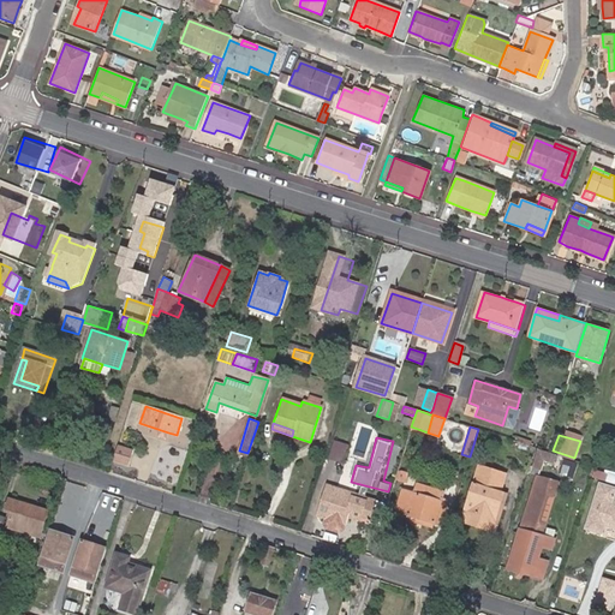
[(135,449),(119,445),(113,460),(130,466),(135,449)]
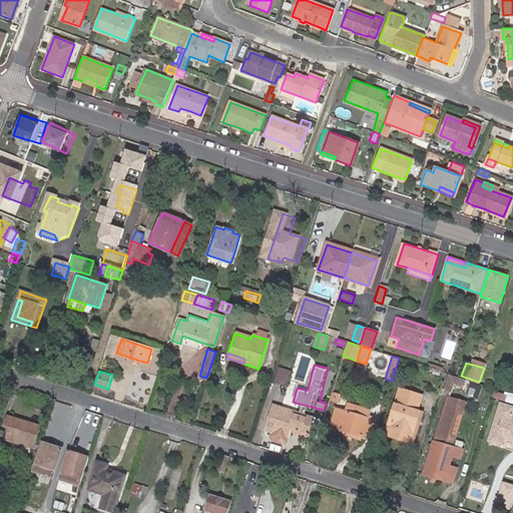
[(449,374),(444,388),(452,390),(454,383),(461,385),(463,379),(449,374)]
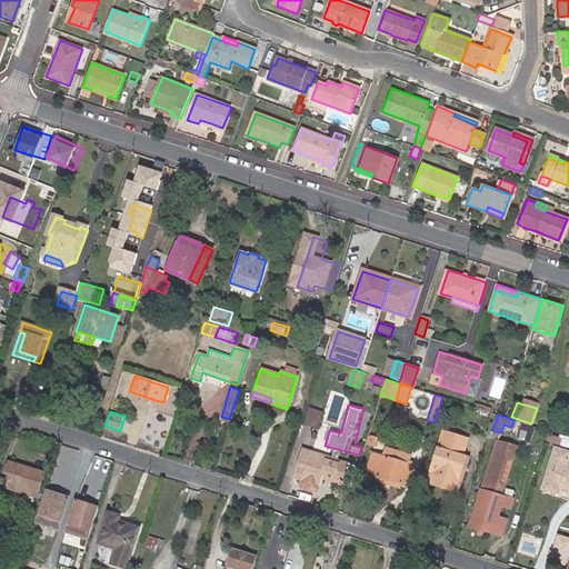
[(522,425),(519,436),(530,440),(533,428),(522,425)]
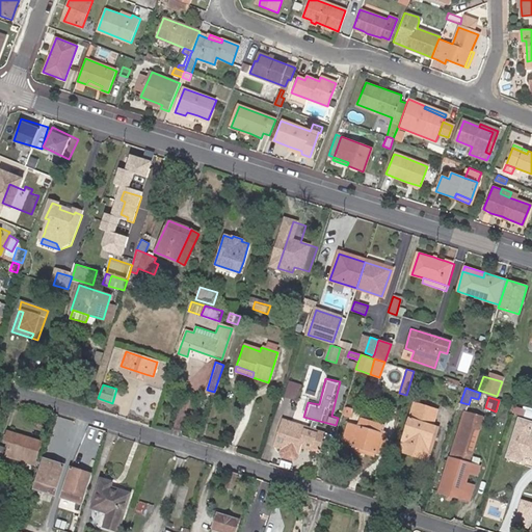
[(415,403),(413,411),(434,419),(436,410),(415,403)]
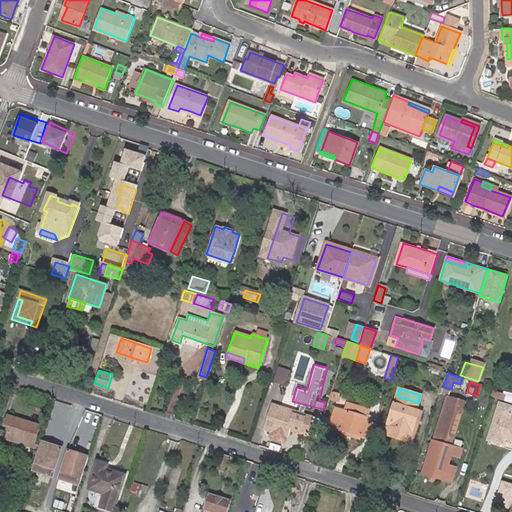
[(492,396),(511,402),(511,393),(494,388),(492,396)]
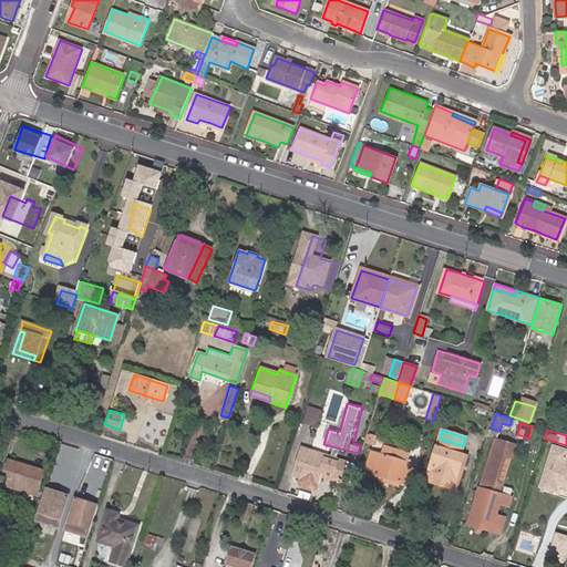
[(375,435),(367,433),(364,441),(373,443),(375,435)]
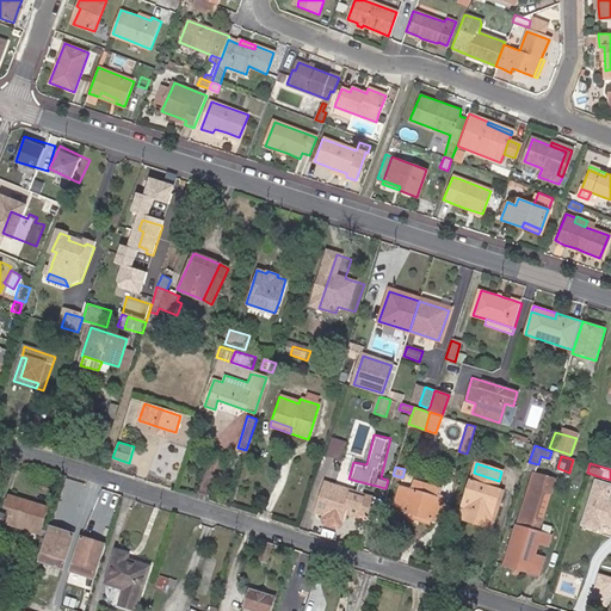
[(474,473),(463,505),(468,506),(463,519),(482,525),(486,513),(493,514),(499,491),(497,489),(499,481),(474,473)]
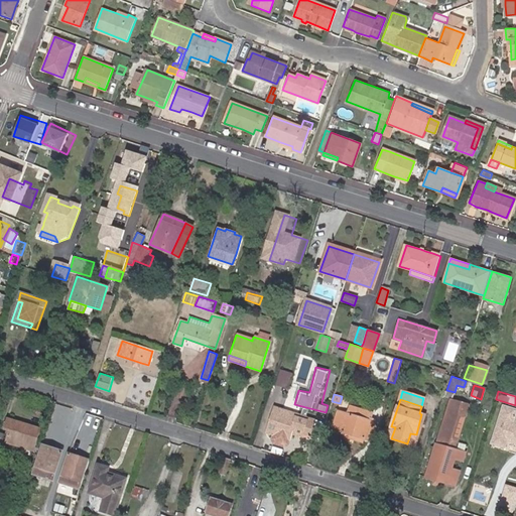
[(436,445),(425,478),(446,485),(446,484),(455,486),(459,472),(450,469),(455,460),(462,463),(465,454),(448,448),(463,403),(450,399),(436,445)]
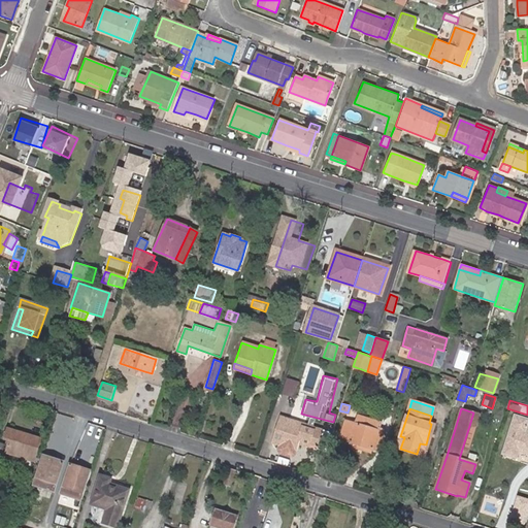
[(381,423),(358,416),(355,423),(345,421),(340,438),(350,441),(370,448),(378,450),(385,430),(380,428),(381,423)]
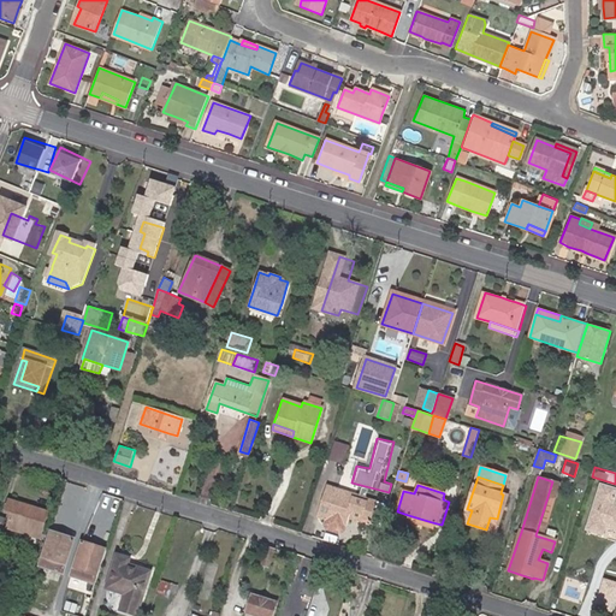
[(615,490),(600,485),(586,528),(602,533),(604,525),(615,527),(615,505),(610,504),(615,490)]
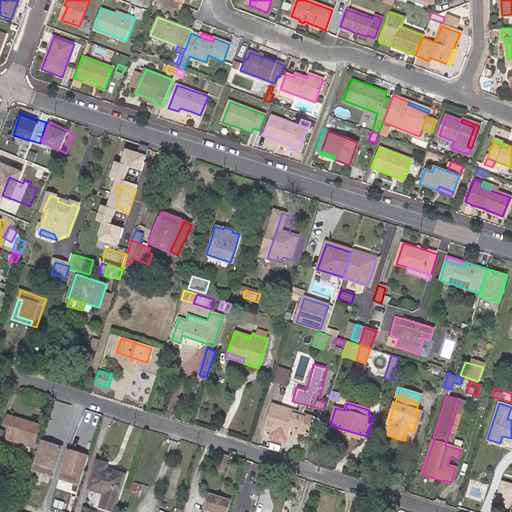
[(295,411),(273,404),(266,425),(265,430),(271,432),(270,436),(272,440),(282,443),(286,441),(287,437),(289,431),(291,427),(295,425),(302,427),(299,434),(307,437),(313,417),(306,414),(305,414),(305,417),(295,413),(296,411),(295,411)]
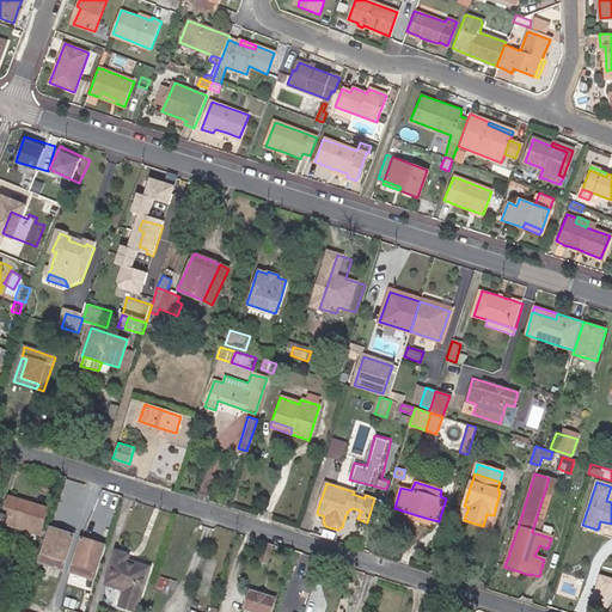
[(354,487),(353,491),(354,491),(353,494),(365,499),(365,495),(366,495),(368,491),(354,487)]
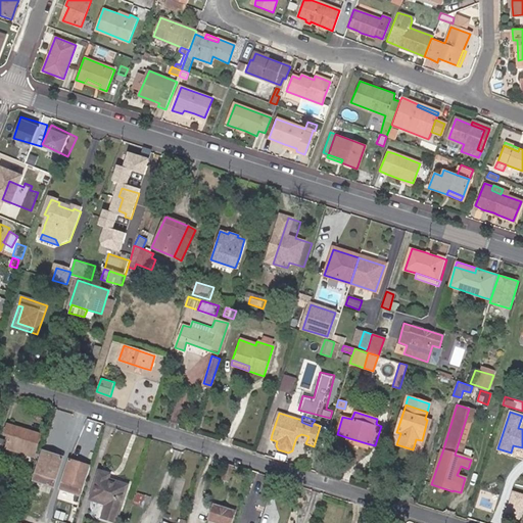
[(431,422),(427,420),(422,440),(416,439),(413,449),(421,453),(431,422)]
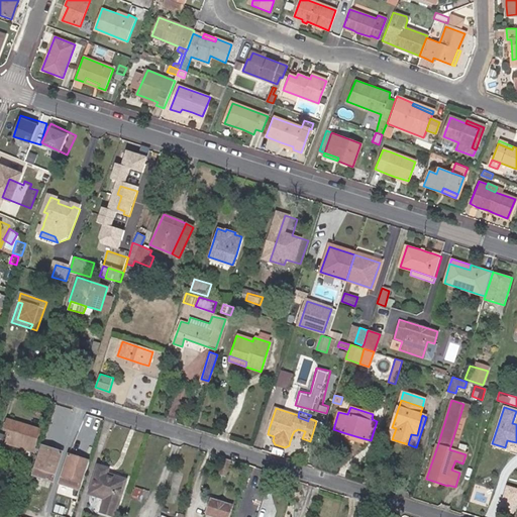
[(33,451),(39,429),(7,418),(4,427),(10,429),(6,442),(33,451)]
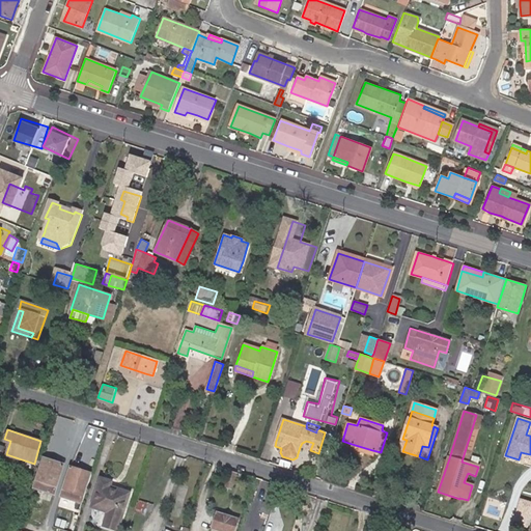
[(300,447),(310,450),(313,443),(306,441),(302,443),(300,447)]
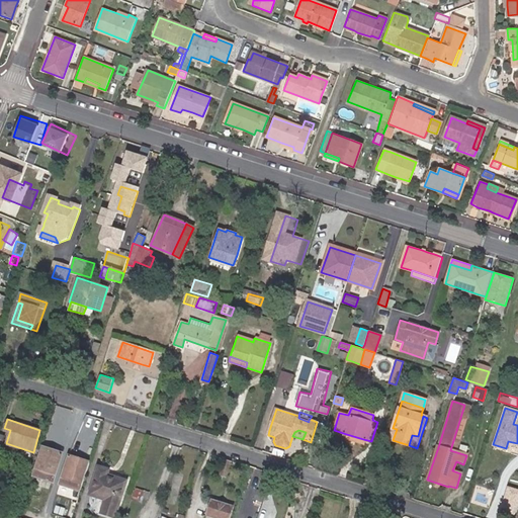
[(363,439),(343,433),(342,437),(362,443),(363,439)]
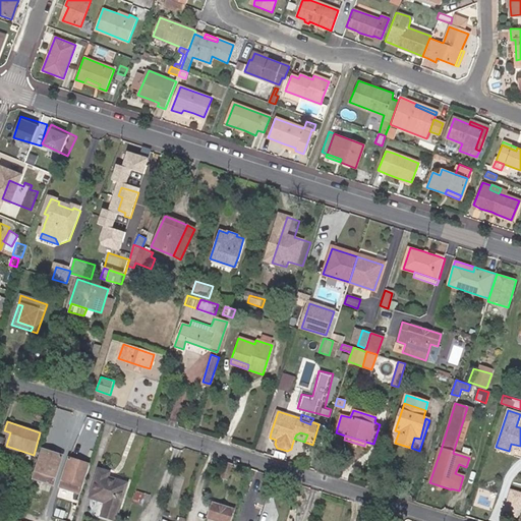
[(411,448),(395,443),(394,447),(410,452),(411,448)]
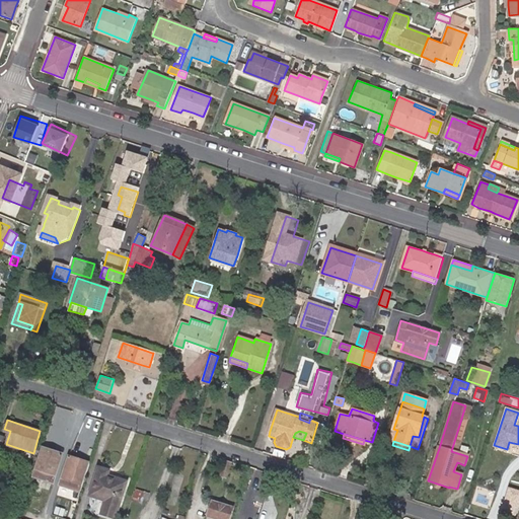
[(42,447),(32,476),(53,483),(62,454),(42,447)]
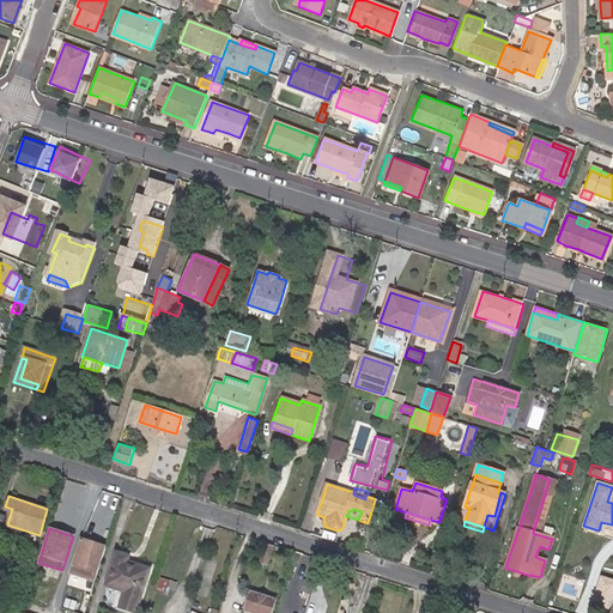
[(95,581),(107,546),(80,538),(70,572),(95,581)]
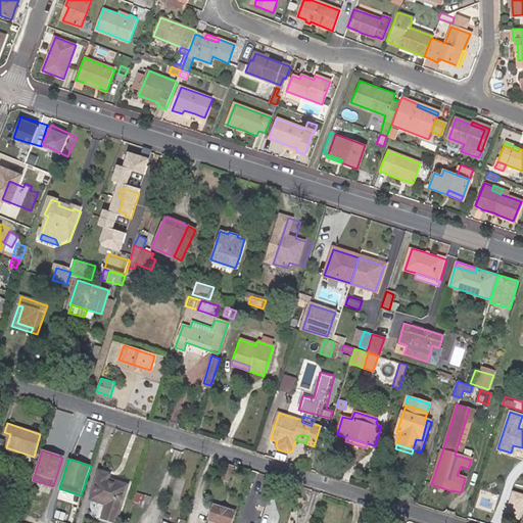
[(235,467),(227,464),(222,480),(231,482),(235,467)]
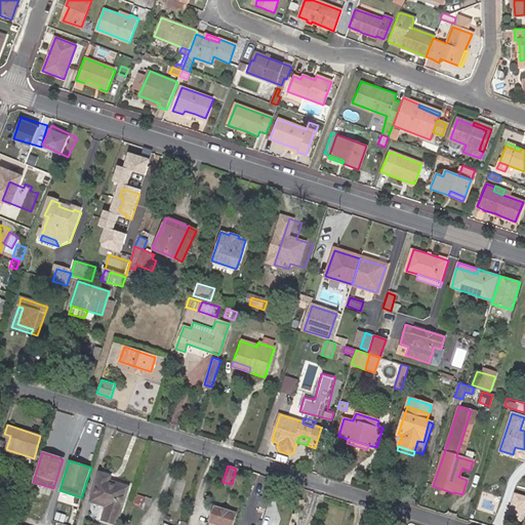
[(116,522),(127,486),(108,480),(110,475),(99,472),(90,499),(91,500),(106,506),(102,516),(102,518),(116,522)]
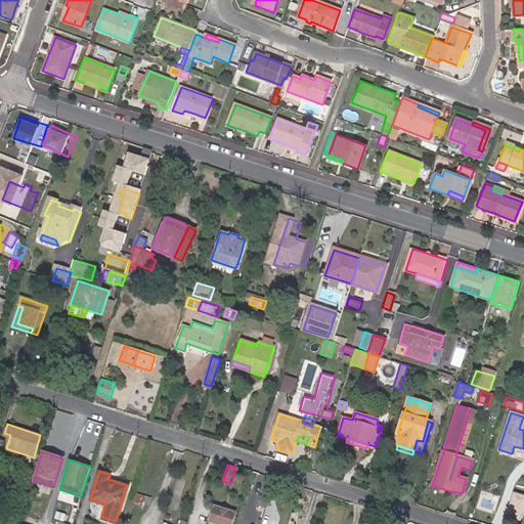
[(117,523),(130,486),(127,485),(116,521),(101,517),(100,521),(111,523),(117,523)]
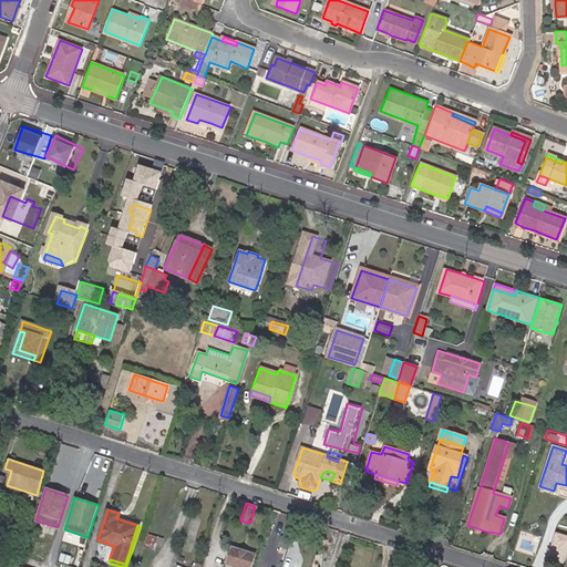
[(566,560),(566,535),(556,533),(552,558),(566,560)]
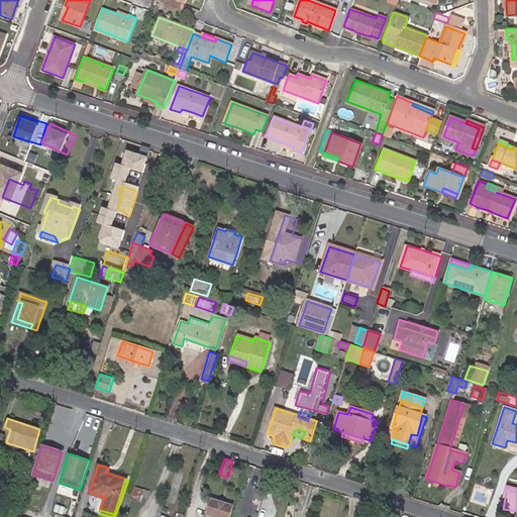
[(104,498),(90,493),(87,504),(100,508),(104,498)]
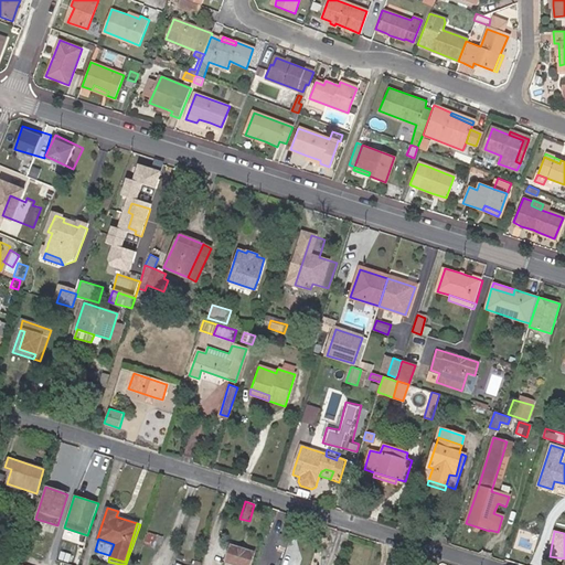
[(231,545),(224,564),(248,564),(253,552),(231,545)]
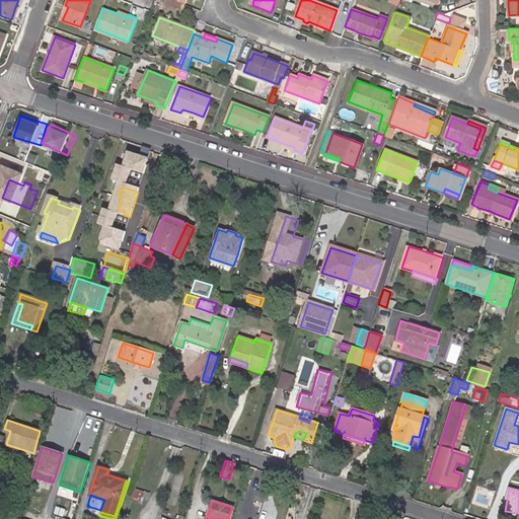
[(369,506),(363,504),(359,516),(365,517),(369,506)]
